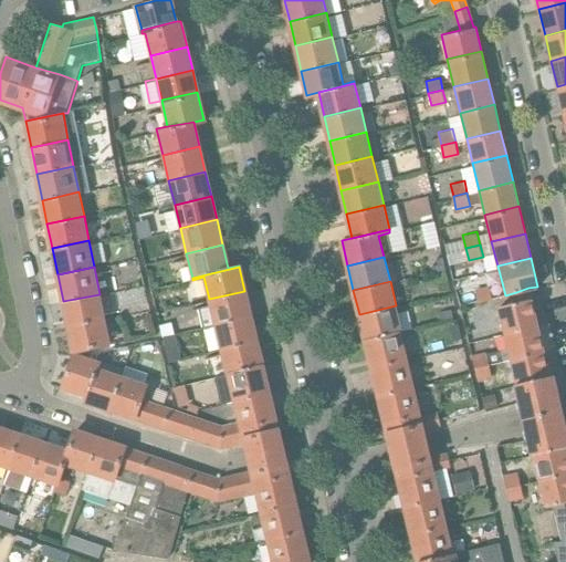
[(504,332),(537,324),(528,288),(516,292),(519,301),(498,305),(504,332)]
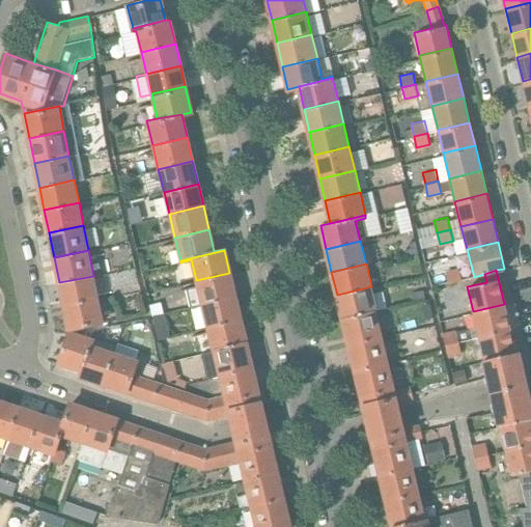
[(201,303),(235,295),(229,273),(196,280),(201,303)]
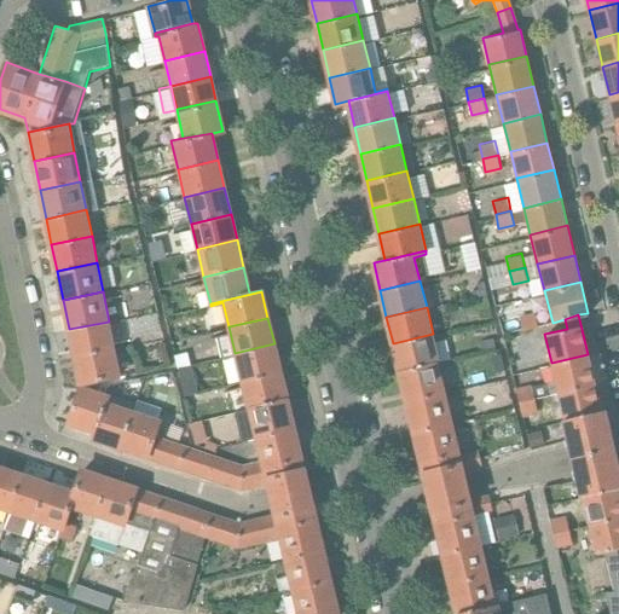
[(75,355),(115,347),(109,322),(69,329),(75,355)]
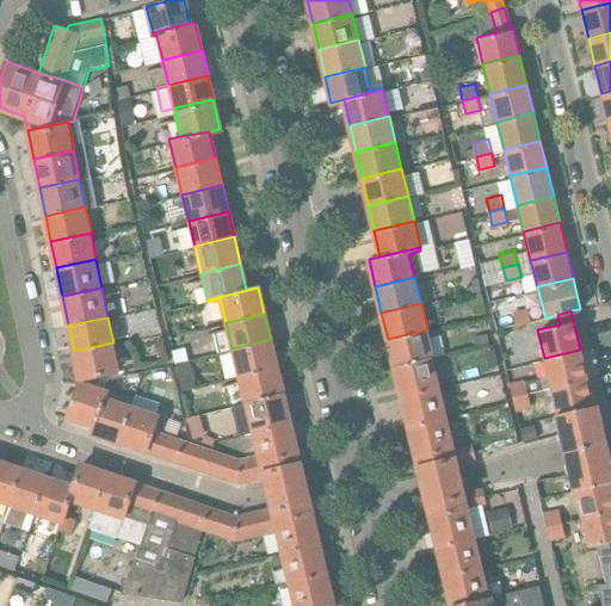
[(394,366),(433,358),(432,356),(433,356),(427,329),(388,339),(394,366)]
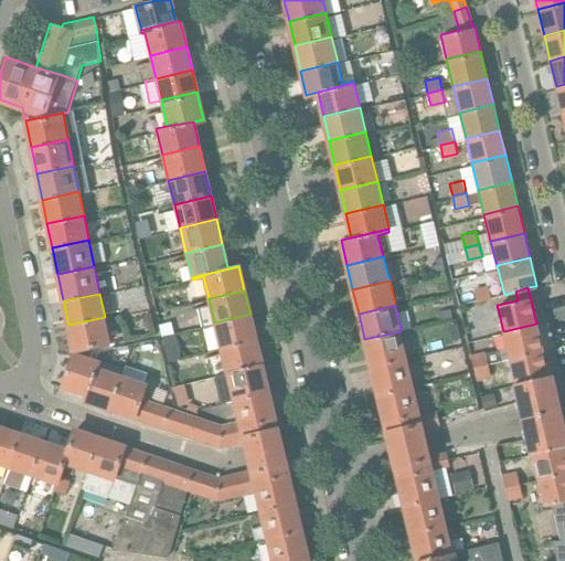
[(221,348),(256,339),(251,314),(214,323),(221,348)]
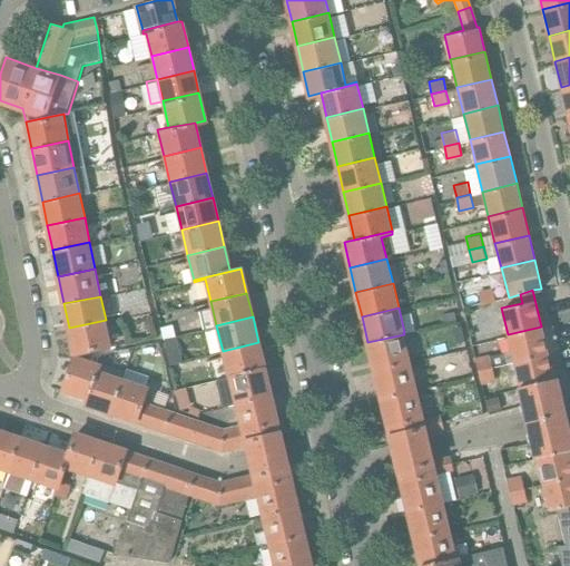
[(75,355),(78,354),(111,348),(106,320),(69,328),(75,355)]
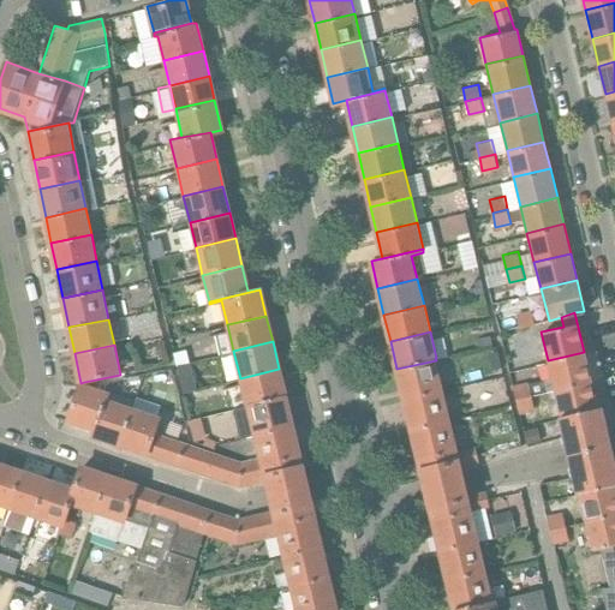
[(554,389),(591,381),(584,352),(548,360),(554,389)]
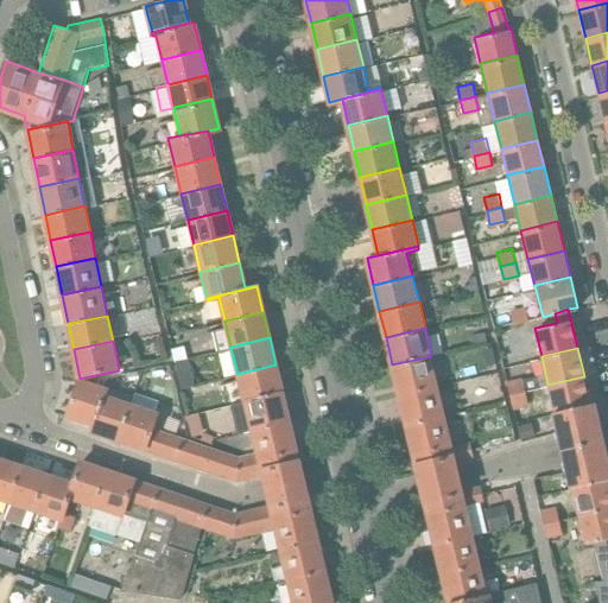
[(399,394),(437,385),(431,356),(392,365),(399,394)]
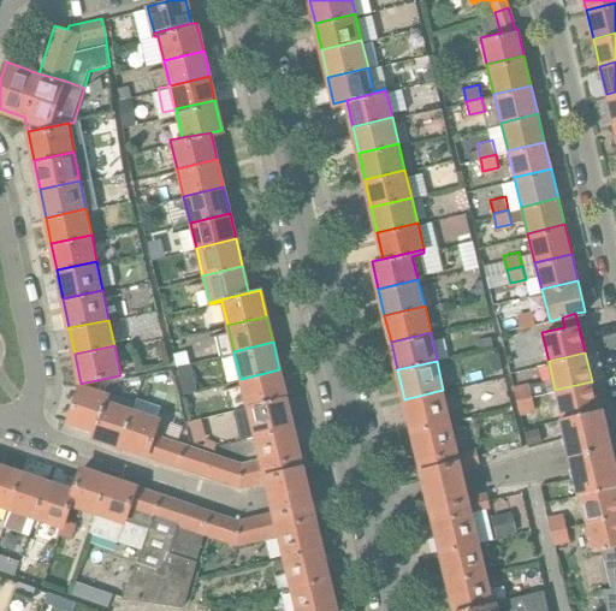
[(247,404),(285,396),(279,369),(241,379),(247,404)]
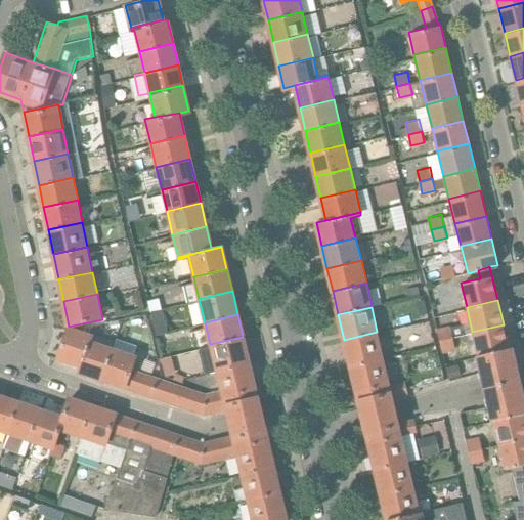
[(440,339),(452,336),(450,326),(450,325),(437,328),(440,339)]
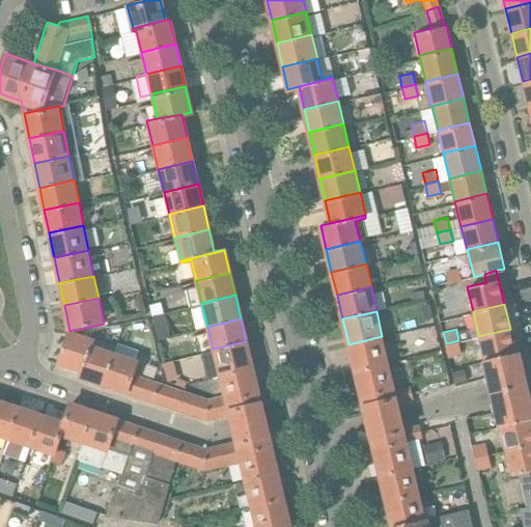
[(484,360),(515,353),(510,329),(478,336),(484,360)]
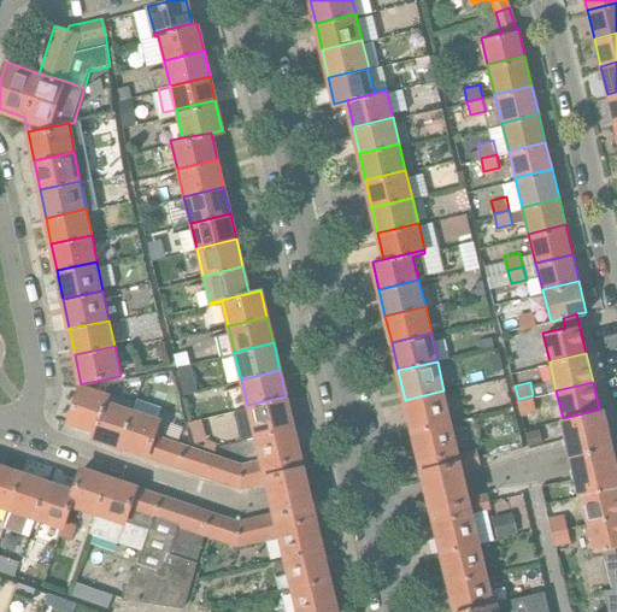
[(93,436),(97,436),(109,399),(111,393),(84,383),(81,384),(69,421),(95,429),(93,436)]
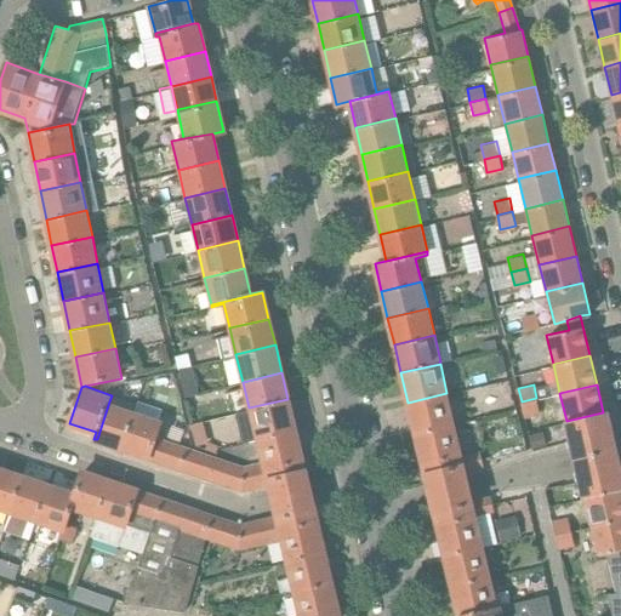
[(415,432),(454,423),(446,393),(408,403),(415,432)]
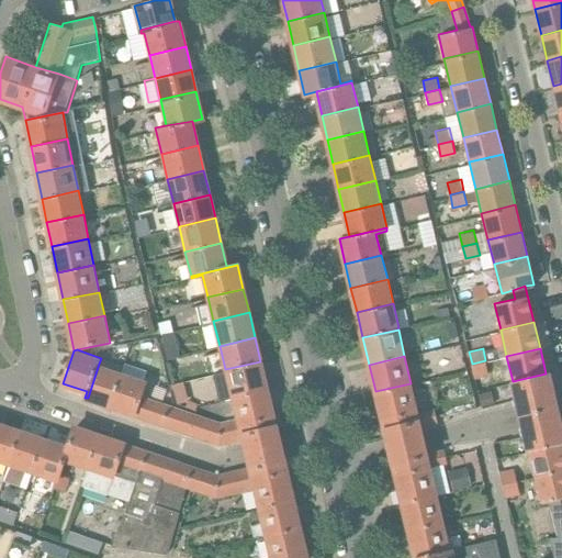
[(474,377),(489,374),(485,360),(472,364),(474,377)]
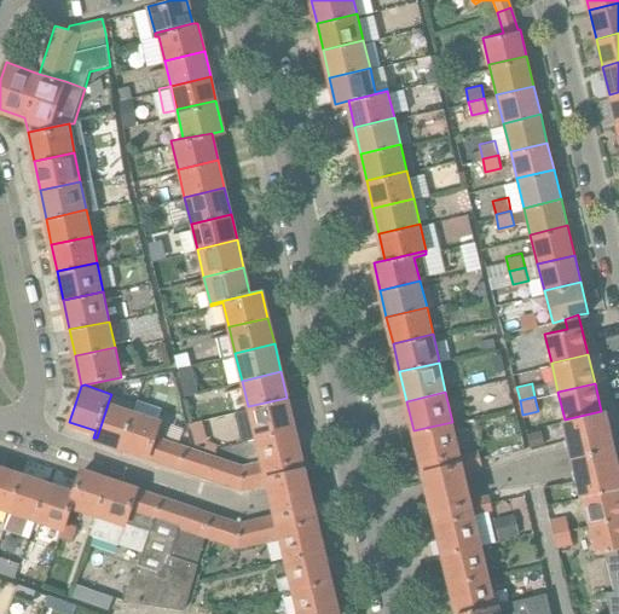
[(255,436),(294,427),(287,398),(248,406),(255,436)]
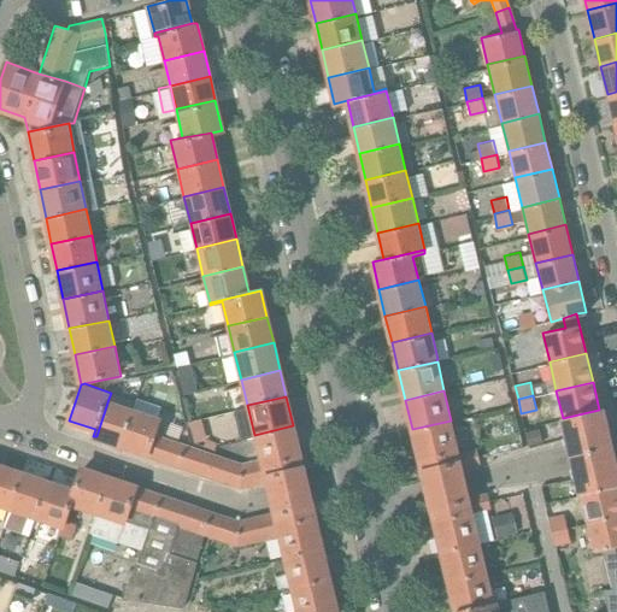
[(97,436),(119,445),(133,407),(109,399),(97,436)]
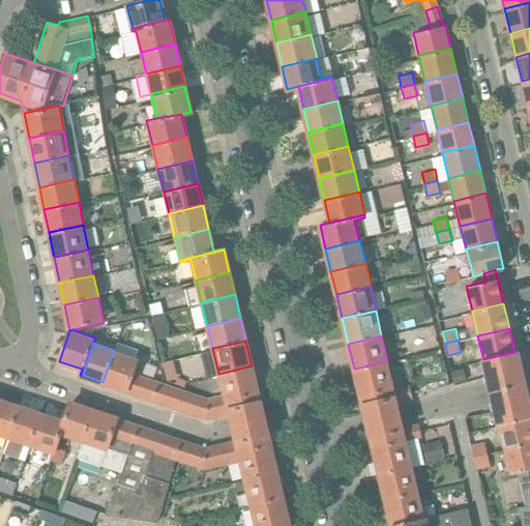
[(128,390),(135,372),(139,358),(114,350),(102,382),(128,390)]
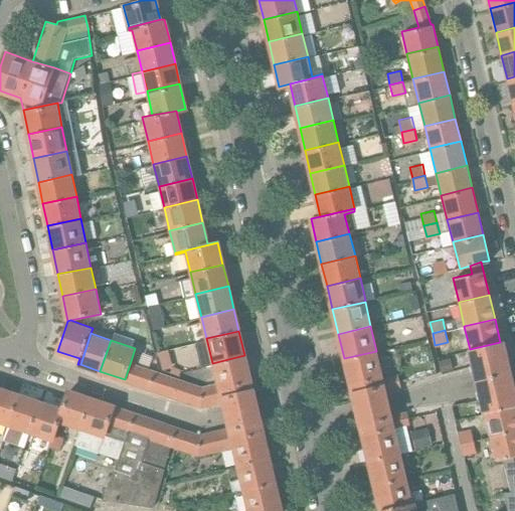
[(467,349),(471,366),(474,377),(475,381),(479,397),(483,413),(485,413),(514,406),(514,405),(514,404),(514,394),(514,389),(513,385),(510,373),(509,368),(507,358),(506,357),(503,341),(500,342),(470,349),(467,349)]
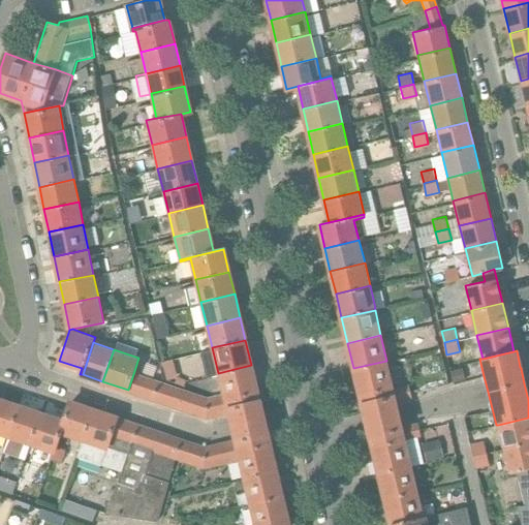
[(180,357),(168,358),(169,375),(181,374),(180,357)]
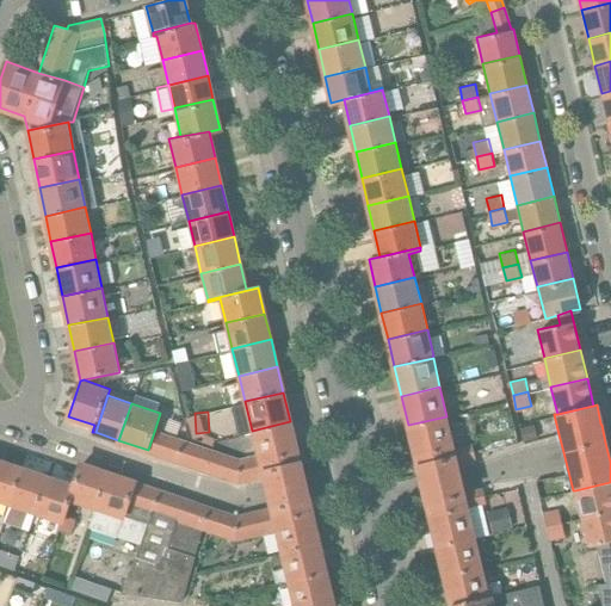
[(415,455),(454,446),(446,416),(408,425),(415,455)]
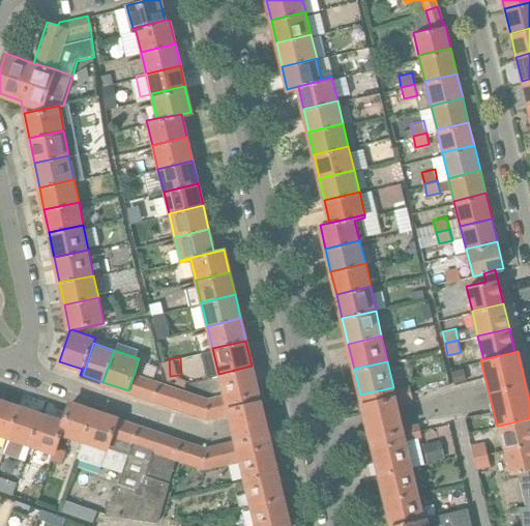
[(458,381),(474,376),(470,361),(454,367),(458,381)]
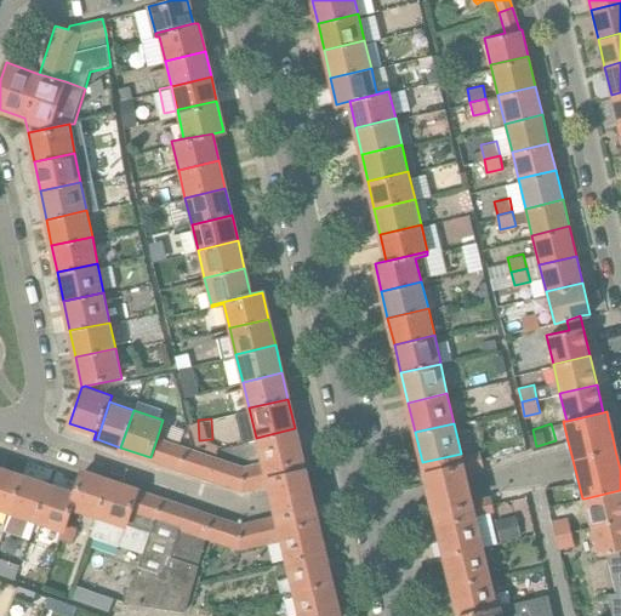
[(261,460),(301,451),(295,428),(256,438),(261,460)]
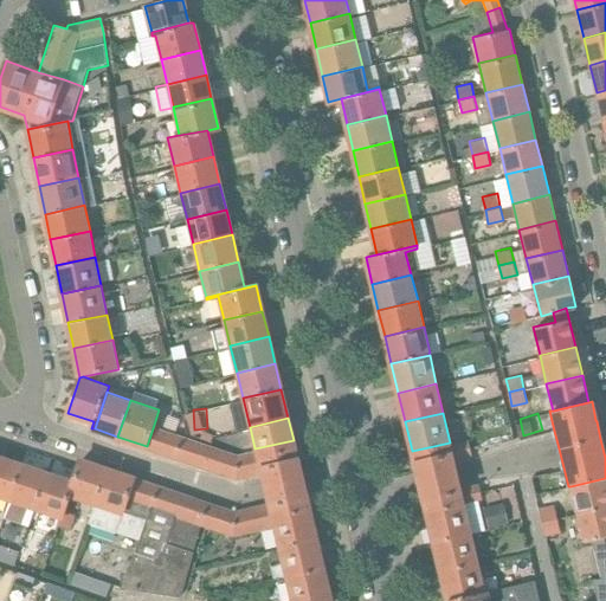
[(147,446),(181,458),(188,437),(154,425),(147,446)]
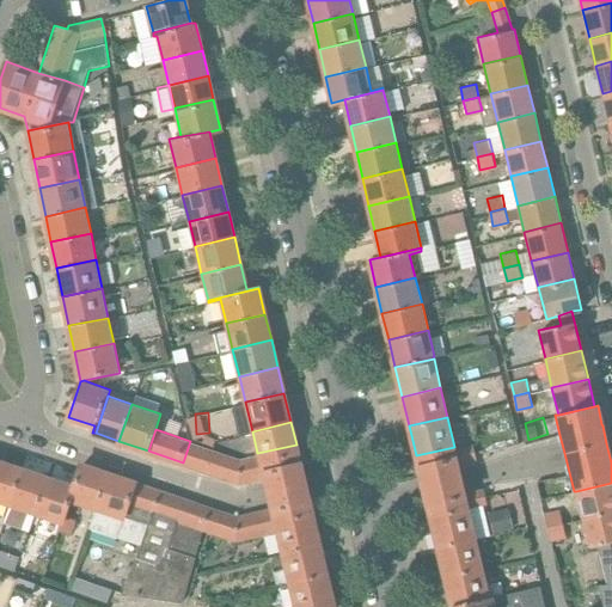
[(183,463),(212,472),(219,451),(190,441),(183,463)]
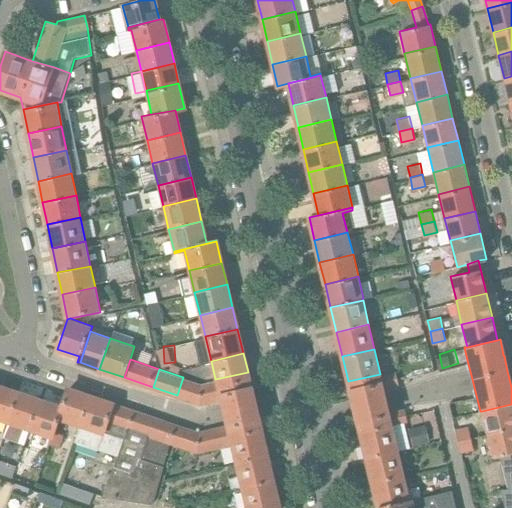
[(351,397),(382,390),(381,386),(397,382),(394,371),(380,374),(348,381),(351,397)]
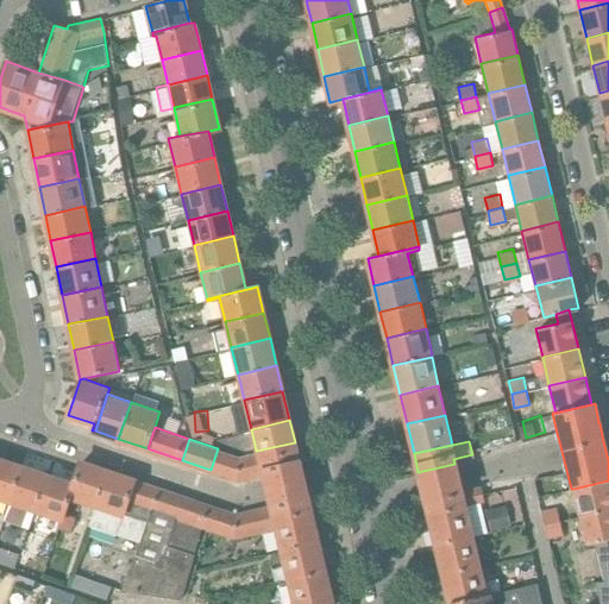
[(268,489),(305,480),(295,442),(256,451),(262,472),(263,472),(268,489)]
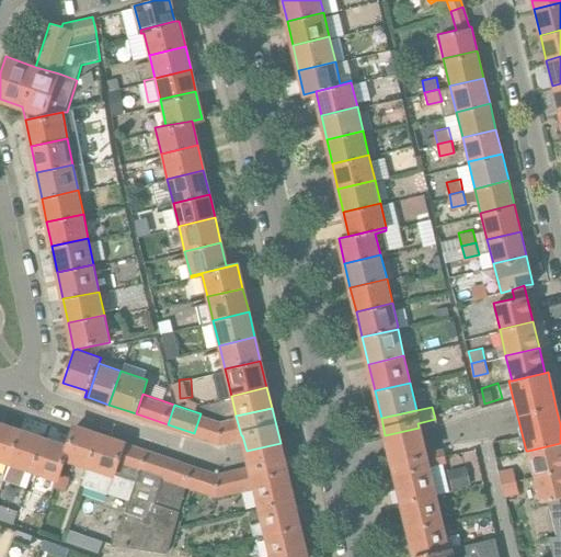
[(218,442),(219,441),(220,420),(201,413),(194,433),(218,442)]
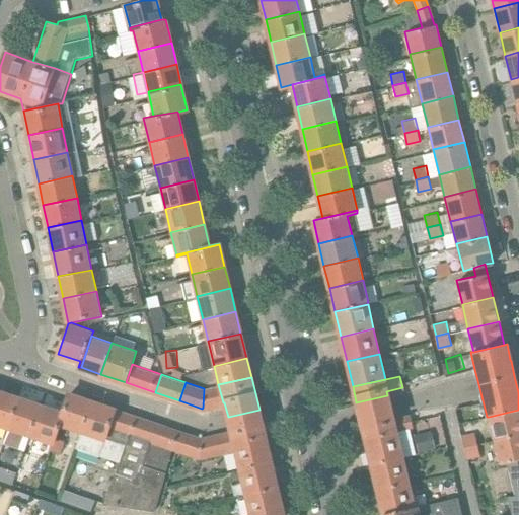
[(203,408),(223,402),(218,384),(204,388),(203,408)]
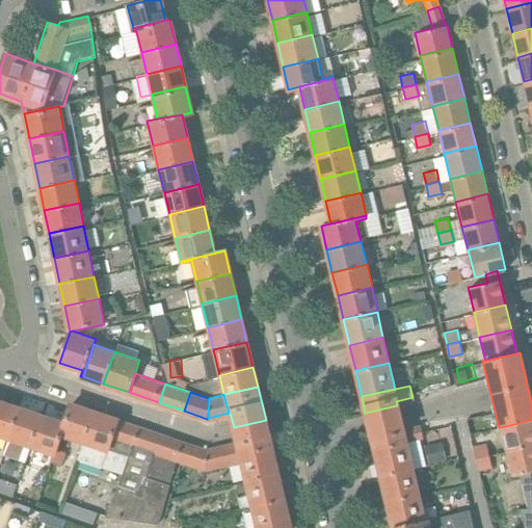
[(0,436),(8,439),(19,407),(0,400),(0,436)]
